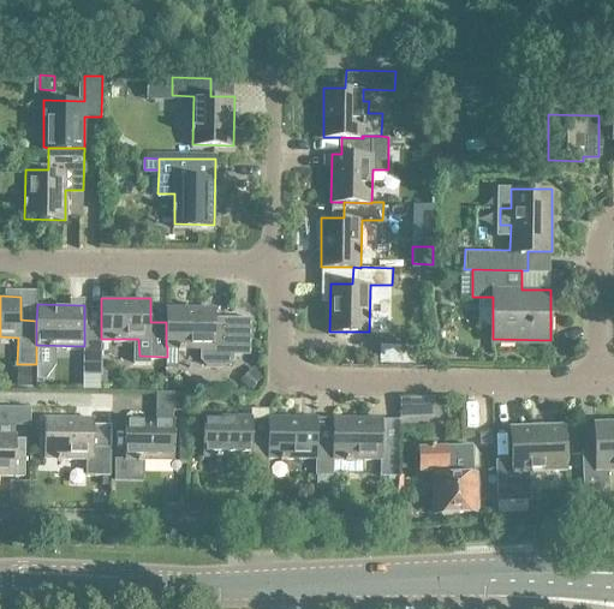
[(166,322),(166,346),(167,346),(202,347),(202,354),(207,360),(231,360),(236,354),(236,348),(249,350),(249,316),(215,315),(215,306),(167,305),(166,322)]
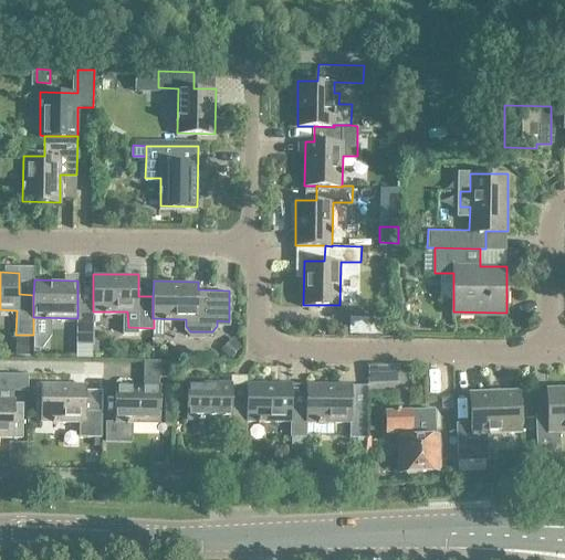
[(77,318),(76,318),(76,344),(93,344),(94,312),(93,312),(93,302),(77,302),(77,318)]
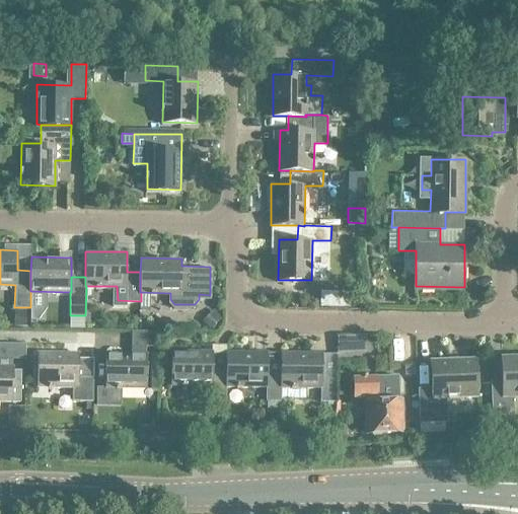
[(211,326),(223,315),(214,306),(203,318),(211,326)]
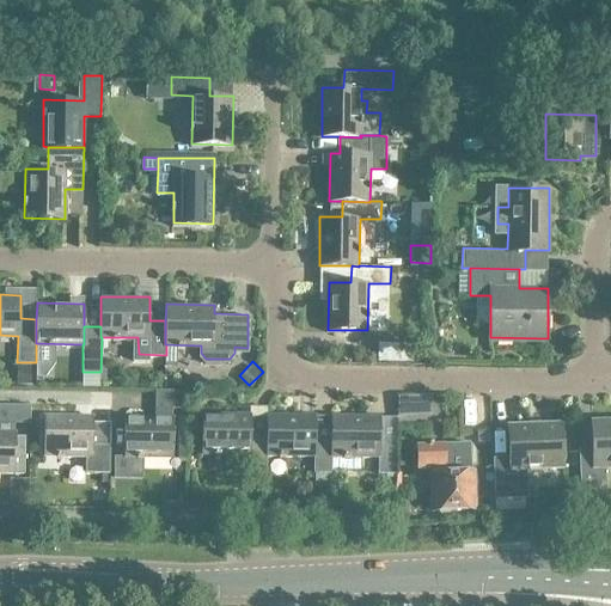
[(17,381),(31,381),(31,362),(17,362),(17,381)]
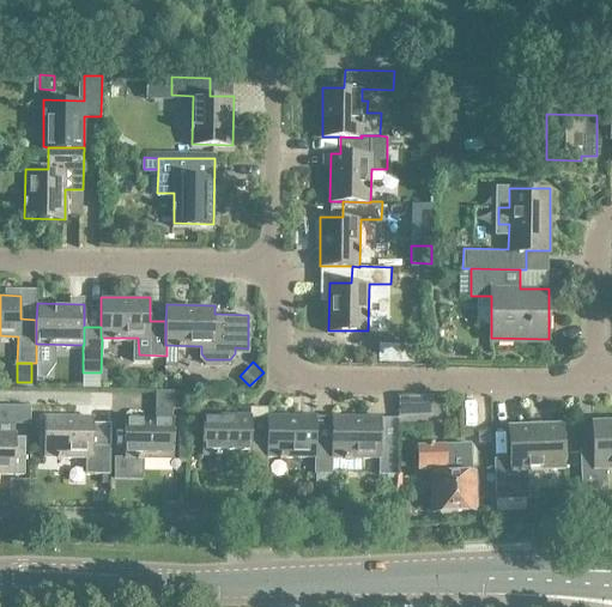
[(156,388),(156,406),(189,407),(189,389),(156,388)]
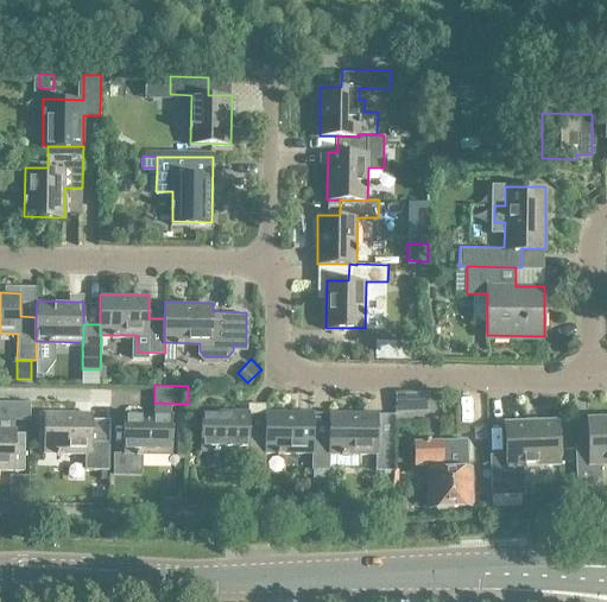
[(408,409),(408,390),(396,391),(397,410),(408,409)]
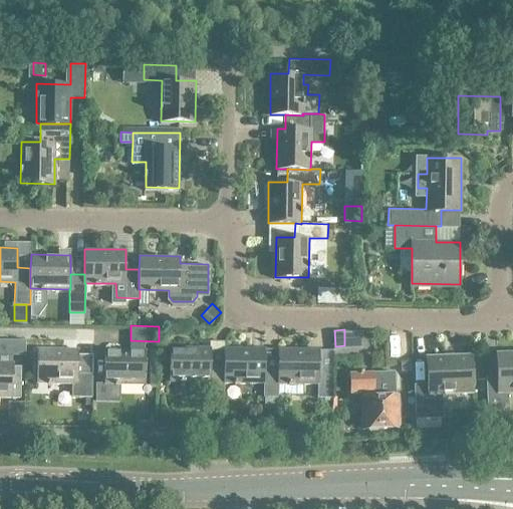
[(0,337),(0,349),(25,350),(26,338),(0,337)]
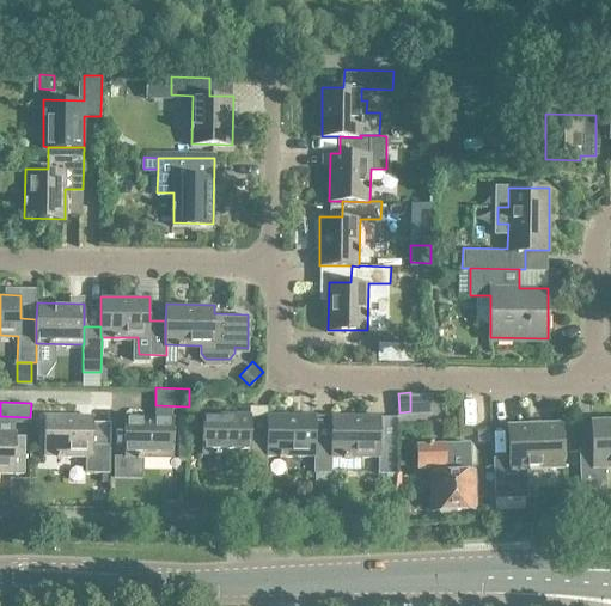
[(267,453),(267,421),(251,421),(251,412),(202,411),(202,453),(236,453),(236,465),(239,469),(249,470),(249,476),(268,477),(268,453),(267,453)]
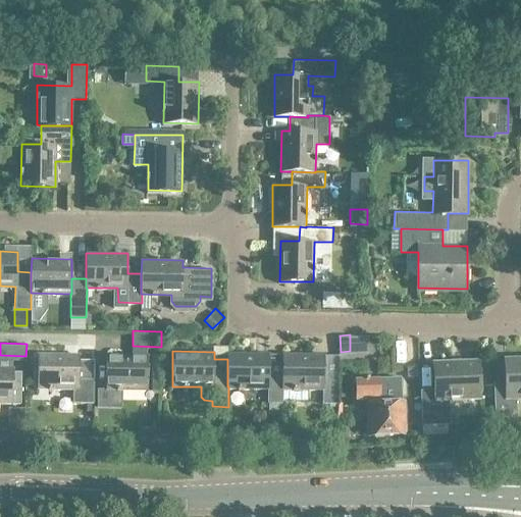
[(228,352),(227,359),(227,386),(228,386),(268,386),(268,402),(282,402),(283,386),(282,386),(282,373),(269,373),(269,353),(228,352)]
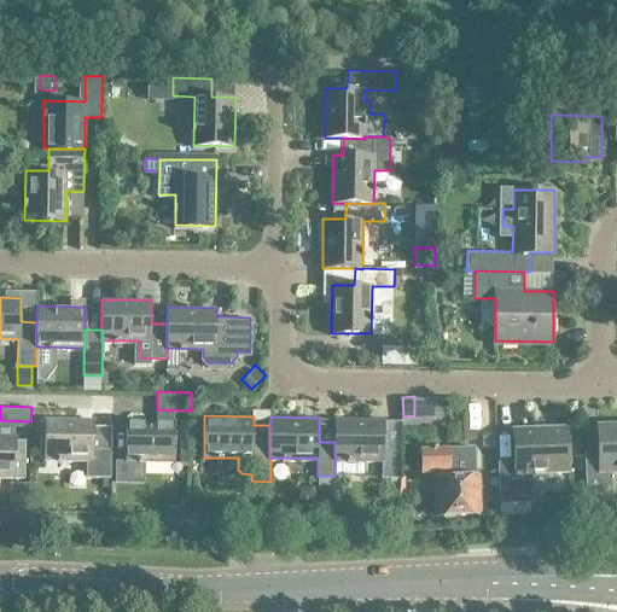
[(46,418),(45,459),(93,460),(93,476),(111,476),(112,425),(95,425),(95,419),(46,418)]
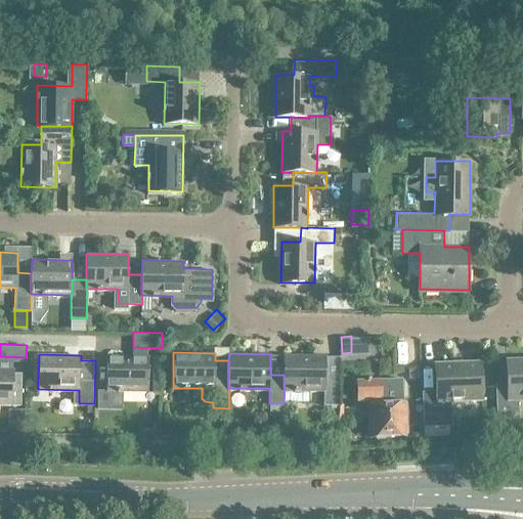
[(284,375),(284,388),(285,388),(324,389),(324,403),(340,403),(340,378),(327,378),(327,355),(285,354),(284,375)]
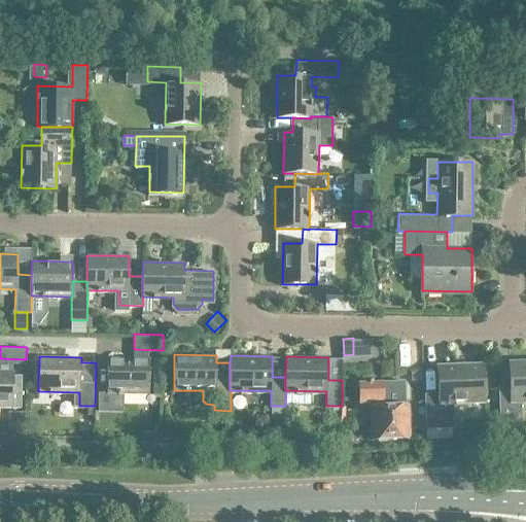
[(108,357),(107,392),(149,393),(149,358),(108,357)]
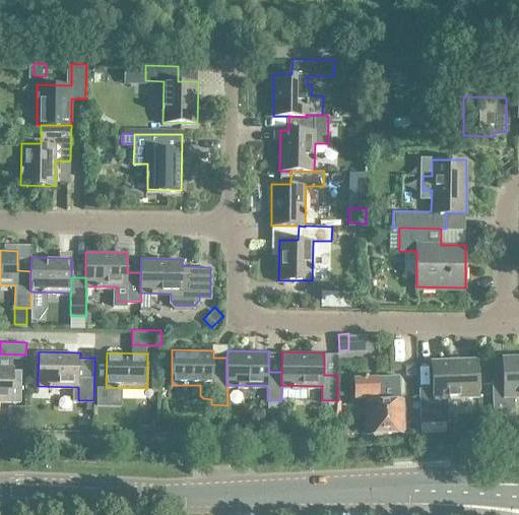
[(493,415),(513,414),(512,394),(518,393),(518,358),(503,359),(504,380),(492,381),(493,415)]
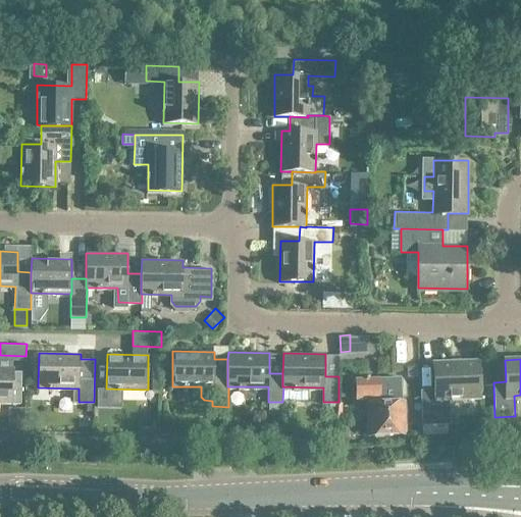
[(435,390),(421,390),(422,423),(447,422),(446,398),(480,397),(478,361),(434,362),(435,390)]
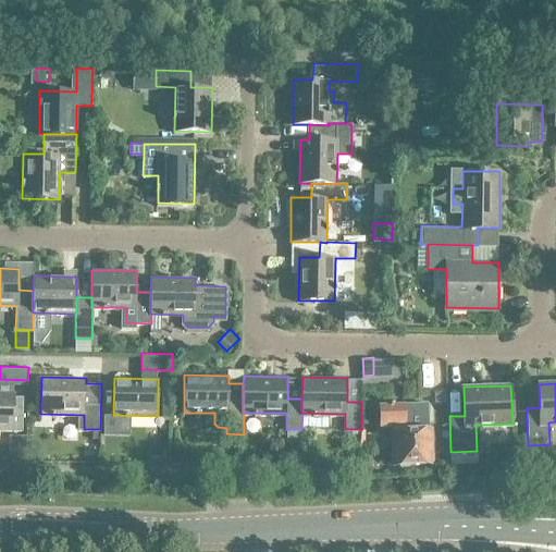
[(0,427),(13,428),(14,395),(14,392),(0,392),(0,427)]
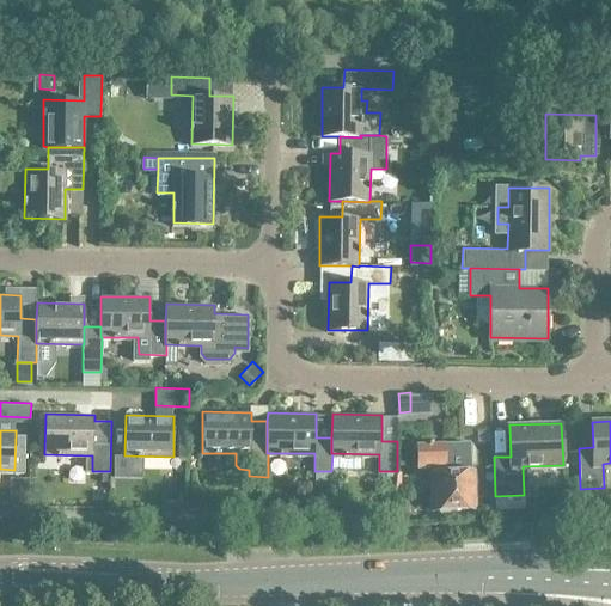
[(16,434),(14,470),(25,470),(25,435),(16,434)]
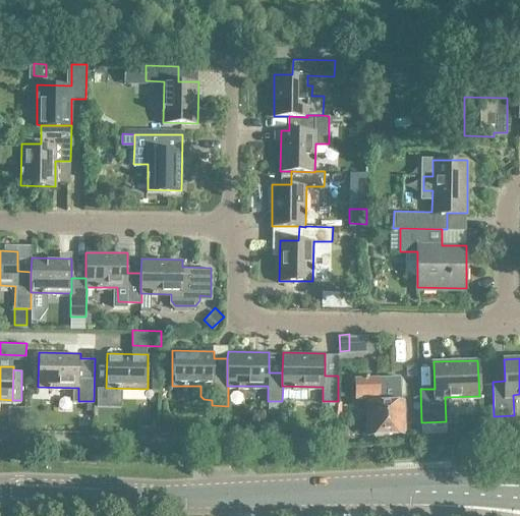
[(379,376),(355,377),(355,397),(368,397),(368,433),(371,433),(373,436),(382,436),(385,433),(403,432),(403,401),(401,401),(401,387),(400,387),(400,377),(379,377),(379,376)]
